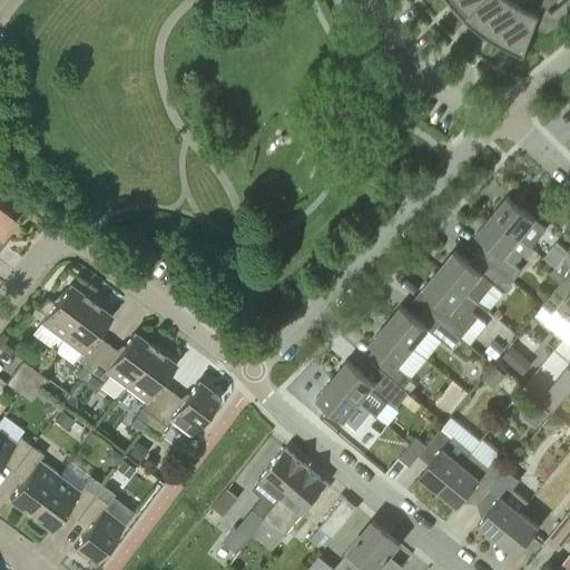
[(526,55),(536,28),(540,16),(539,15),(522,7),(511,0),(449,0),(451,2),(465,18),(480,29),(494,39),(511,49),(526,55)]
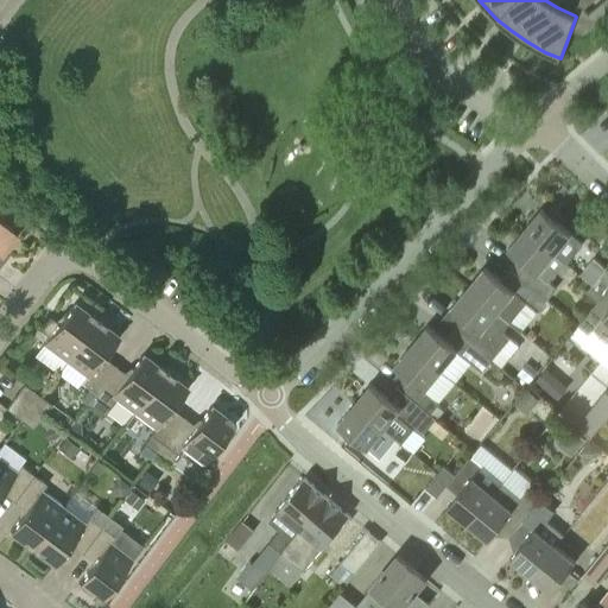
[(580,0),(575,16),(576,17),(571,30),(584,35),(607,14),(607,0),(605,0),(589,13),(584,7),(593,0),(580,0)]
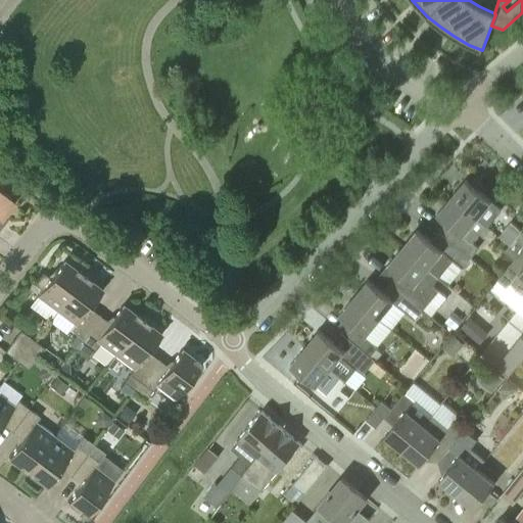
[(503,208),(466,179),(452,196),(477,218),(486,225),(488,227),(503,208)]
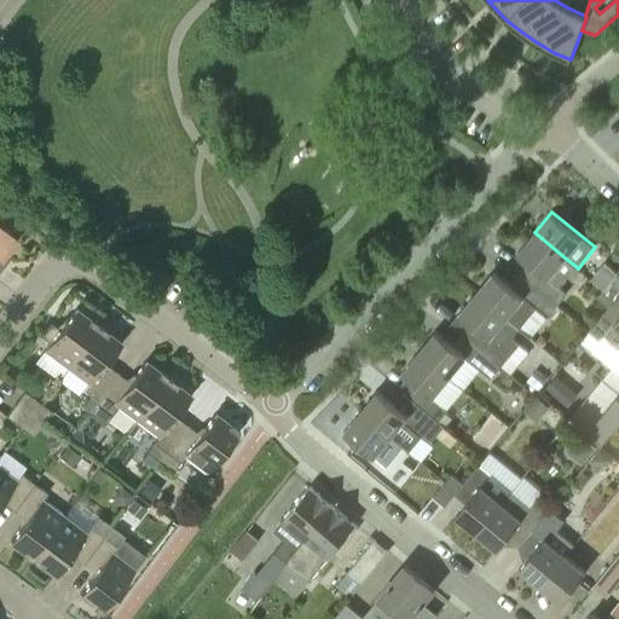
[(0,271),(10,259),(5,255),(17,238),(0,225),(0,271)]
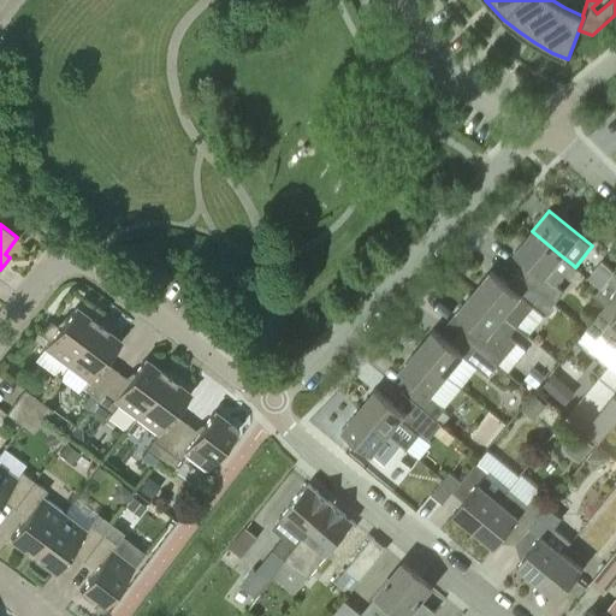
[(573,265),(562,256),(532,231),(515,252),(527,261),(517,272),(527,280),(555,303),(566,290),(557,284),(573,265)]
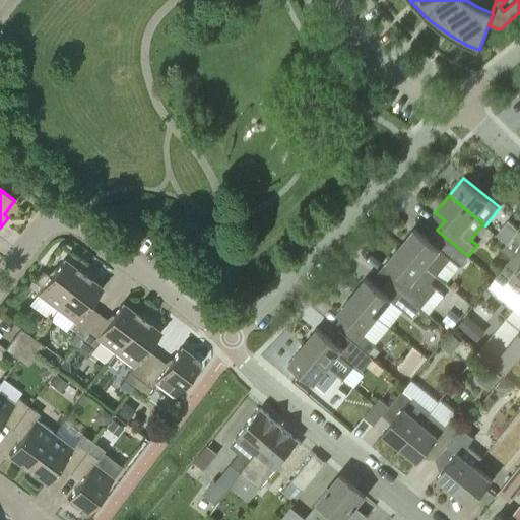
[(445,237),(437,230),(429,240),(414,228),(400,245),(437,275),(451,257),(461,265),(468,256),(445,237)]
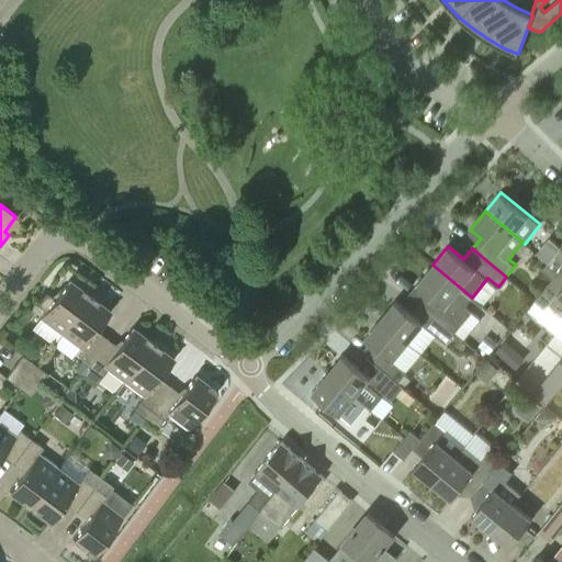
[(541,270),(553,278),(561,268),(561,267),(561,251),(559,249),(549,262),(541,270)]
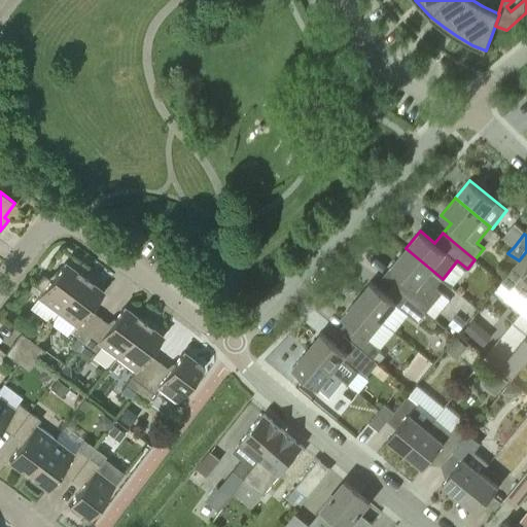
[(436,286),(443,279),(406,248),(391,266),(401,274),(393,284),(401,290),(427,311),(443,292),(436,286)]
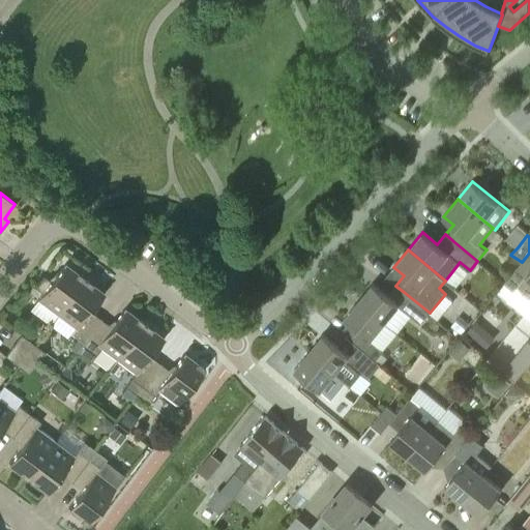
[(529,254),(529,253),(522,262),(504,283),(514,291),(517,288),(529,297),(529,254)]
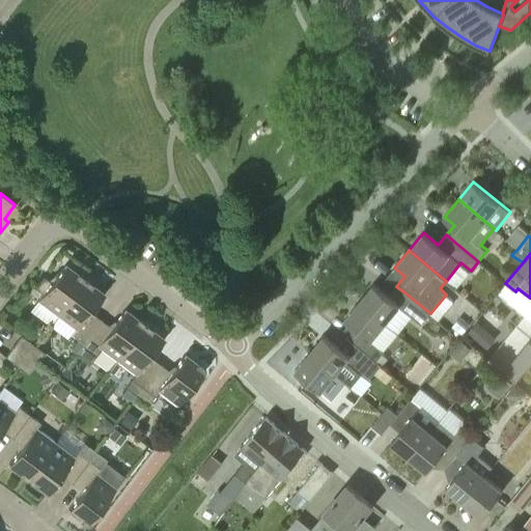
[(57,315),(84,279),(64,264),(51,282),(44,277),(35,289),(43,295),(37,301),(57,315)]
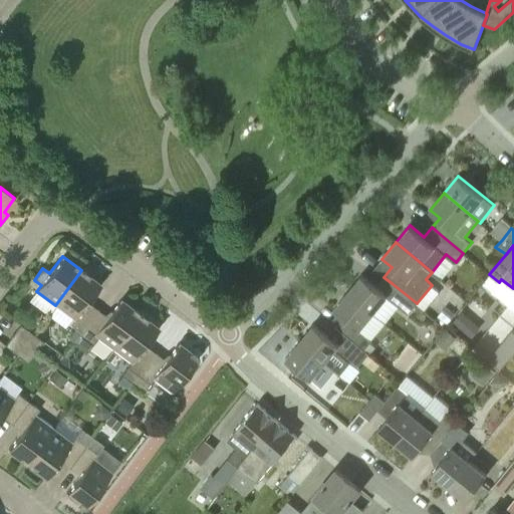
[(80,332),(97,309),(87,302),(100,284),(81,270),(55,305),(73,319),(69,323),(80,332)]
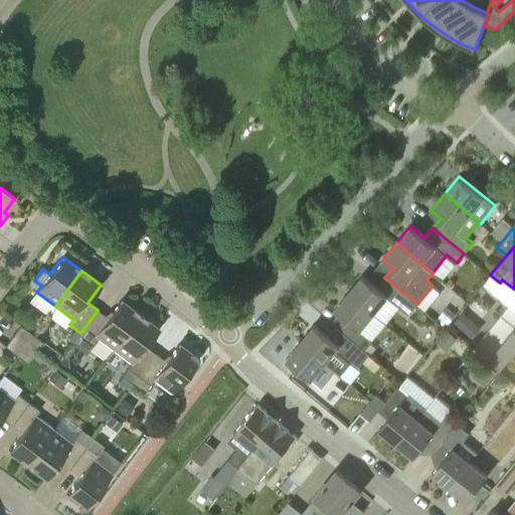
[(392,284),(384,278),(377,287),(363,275),(349,292),(373,313),(387,296),(409,315),(417,304),(392,284)]
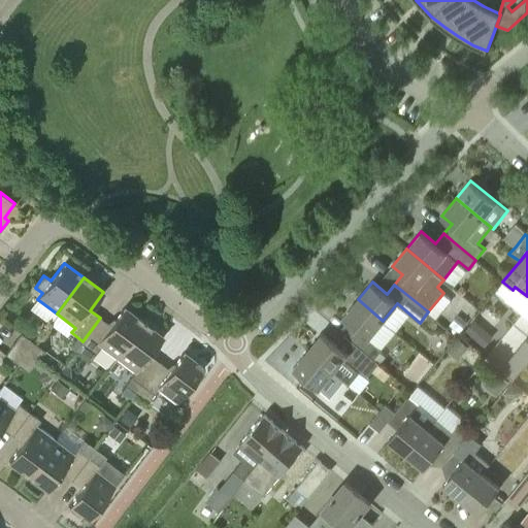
[(368,338),(383,321),(358,299),(342,318),(353,326),(344,335),(353,341),(374,358),(382,350),(368,338)]
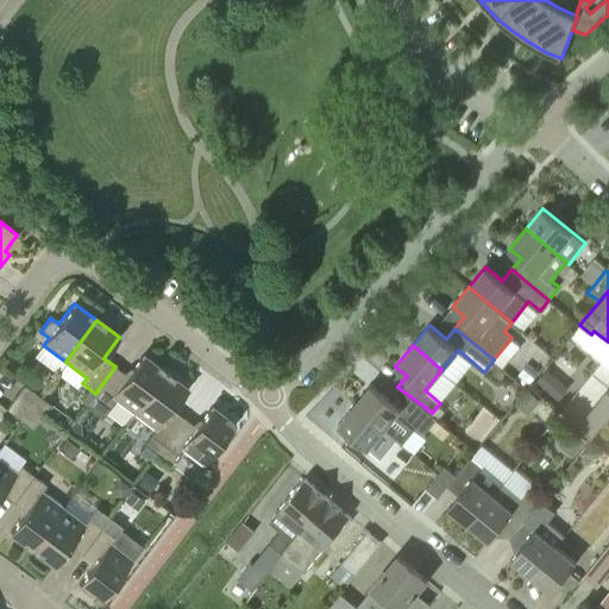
[(135,414),(165,371),(143,355),(127,376),(115,366),(95,394),(88,403),(104,416),(117,400),(135,414)]
